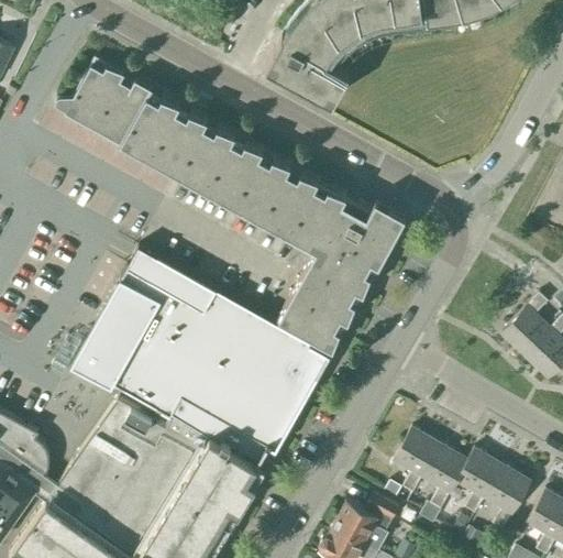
[(294,18),(282,35),(265,66),(332,102),(349,73),(335,65),(343,54),(354,44),(365,36),(378,31),(393,28),(453,20),(473,15),(492,9),(506,0),(311,0),(308,2),(294,18)]
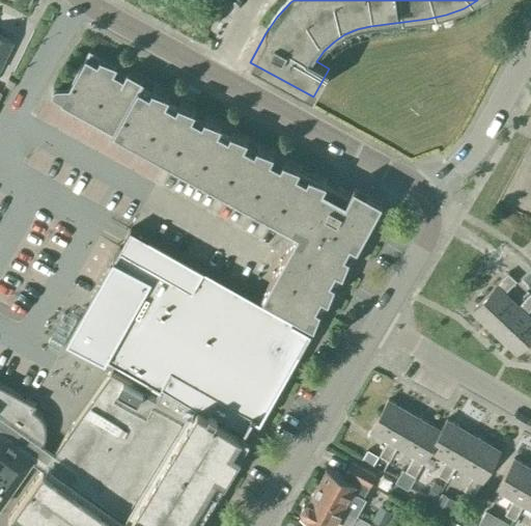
[(0,72),(12,46),(0,39),(0,72)]
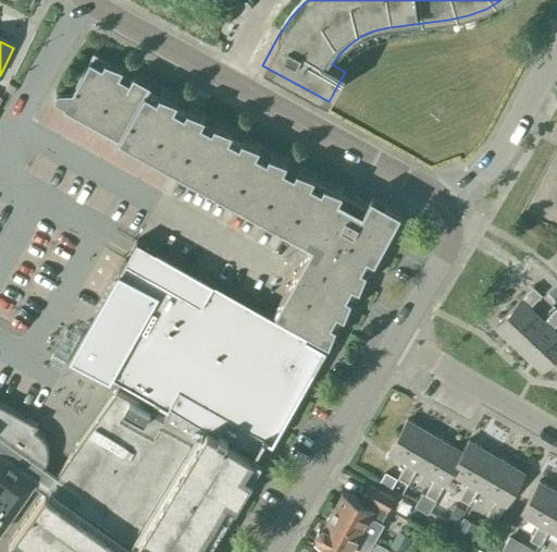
[(63,112),(311,248),(366,279),(385,243),(387,238),(388,233),(387,231),(387,225),(390,220),(94,57),(67,105),(65,103),(65,99),(62,96),(58,96),(54,99),(54,103),(57,107),(64,110),(63,112)]
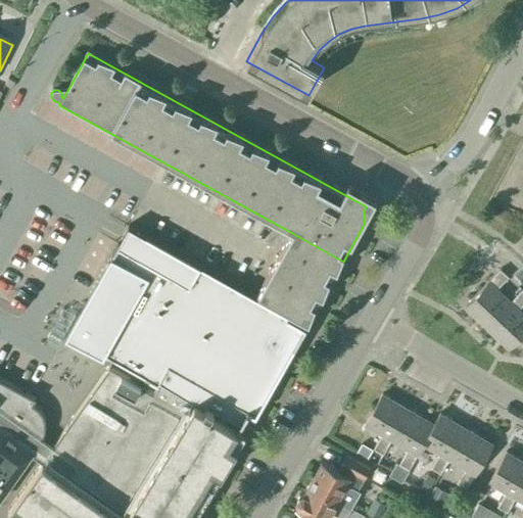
[(12,93),(15,86),(8,83),(5,89),(12,93)]
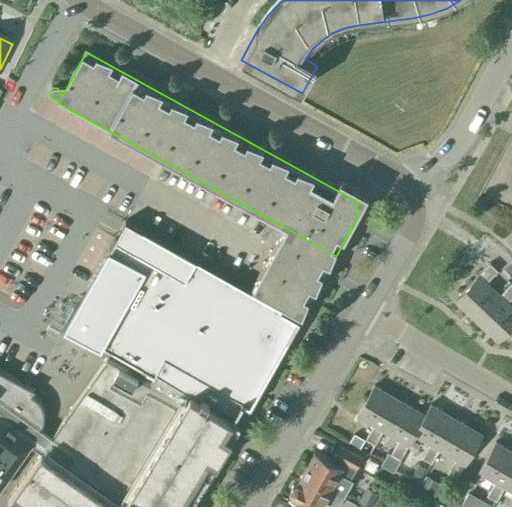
[(303,325),(125,225),(66,329),(142,372),(142,373),(154,380),(189,400),(190,399),(233,424),(243,407),(250,411),(303,325)]
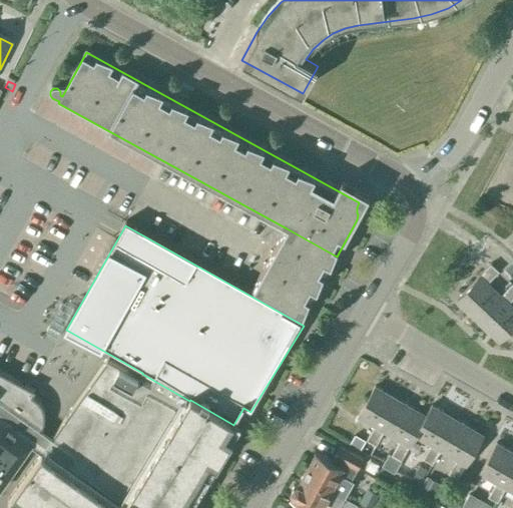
[(326,278),(337,257),(287,228),(276,249),(326,278)]
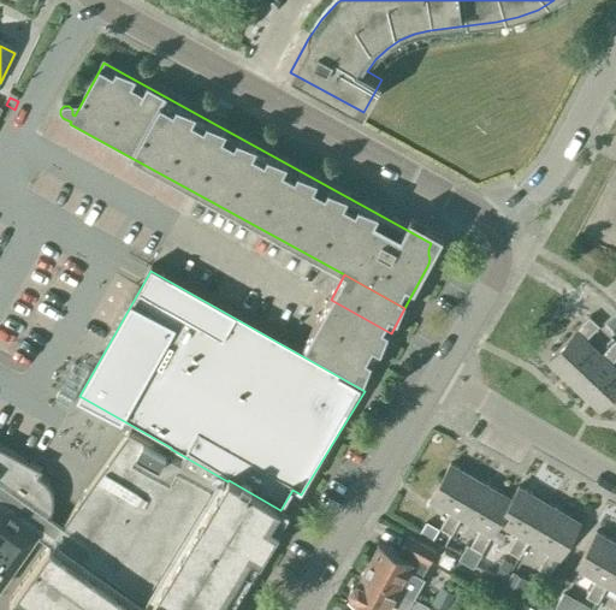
[(377,359),(391,333),(331,300),(317,325),(377,359)]
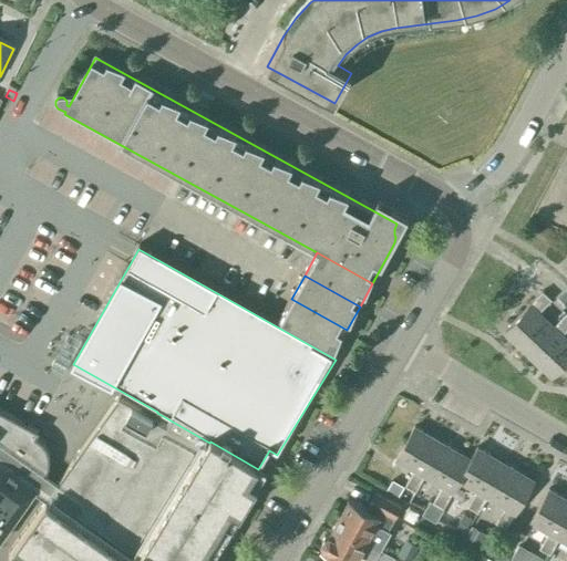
[(527,359),(554,332),(538,318),(550,304),(542,297),(504,336),(527,359)]
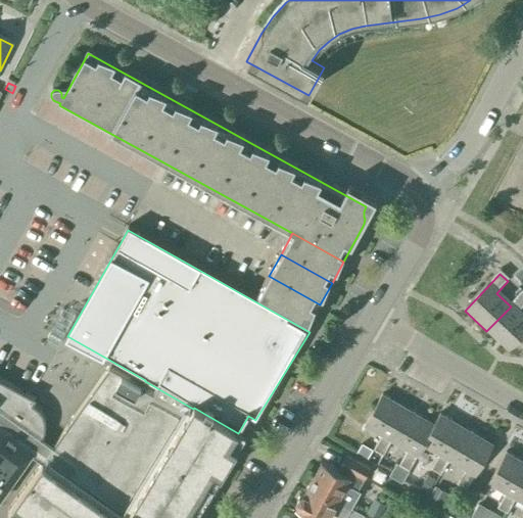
[(308,325),(320,304),(269,276),(257,297),(308,325)]
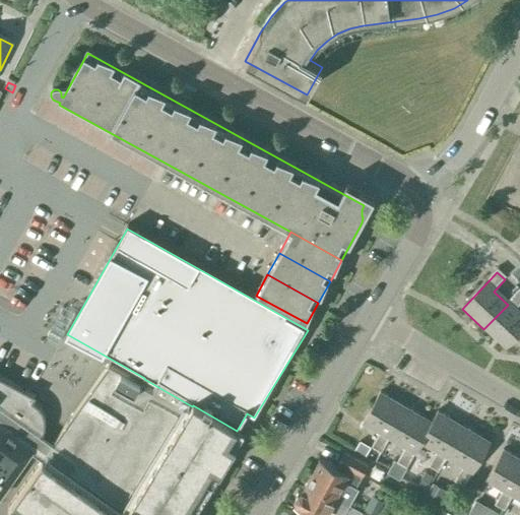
[(506,350),(519,333),(519,316),(516,312),(519,307),(519,294),(518,293),(508,305),(483,329),(506,350)]
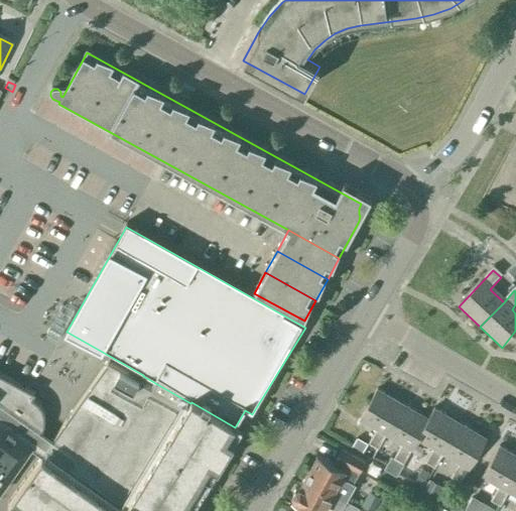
[(107,366),(8,506),(14,510),(194,510),(204,494),(203,494),(217,470),(218,471),(242,431),(235,427),(191,402),(190,403),(155,383),(151,390),(107,366)]
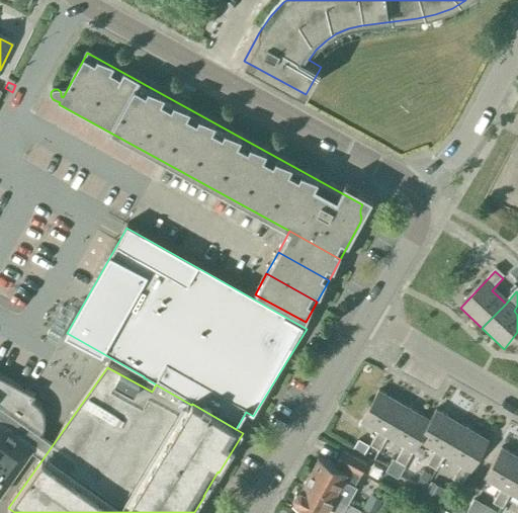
[(0,410),(15,388),(16,388),(0,378),(0,410)]
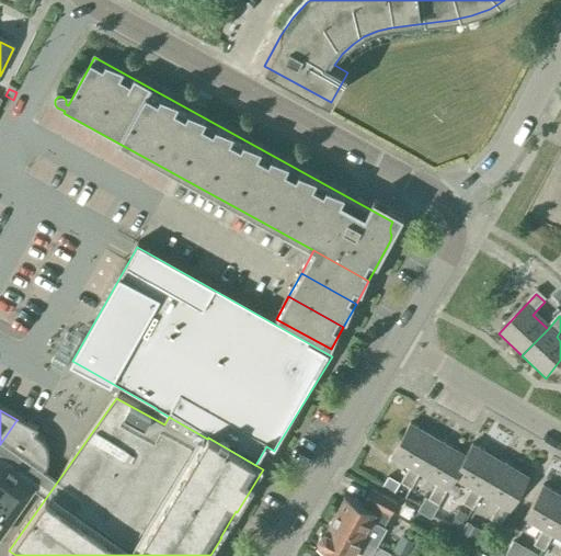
[(16,420),(0,444),(0,537),(44,476),(47,467),(48,458),(47,451),(42,443),(35,438),(38,432),(16,420)]
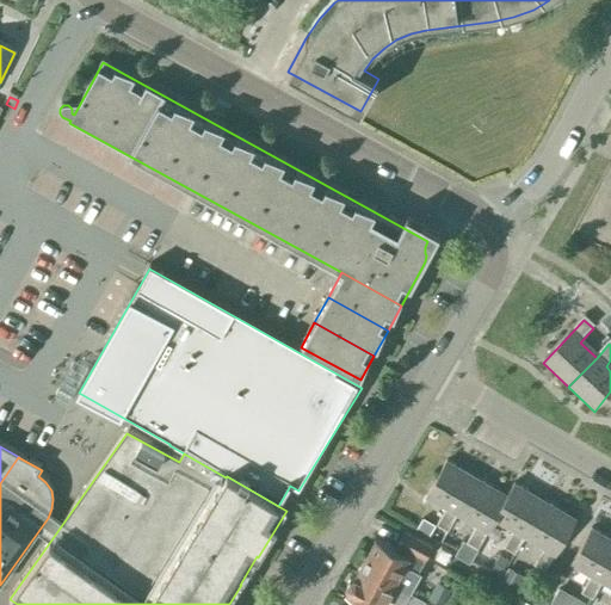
[(436,528),(436,529),(446,535),(456,518),(476,482),(446,464),(426,500),(445,512),(436,528)]
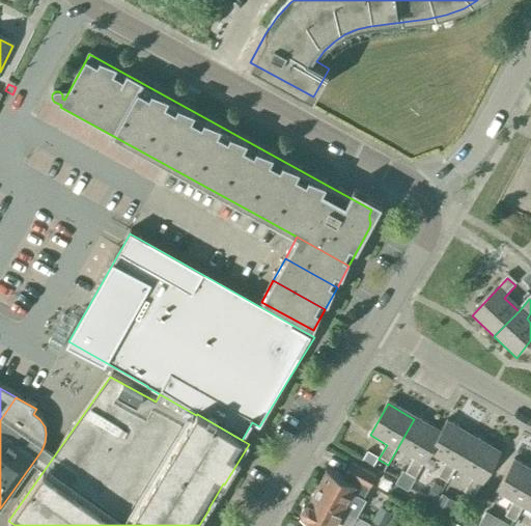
[(414,419),(396,450),(414,461),(404,475),(415,480),(429,457),(441,435),(414,419)]
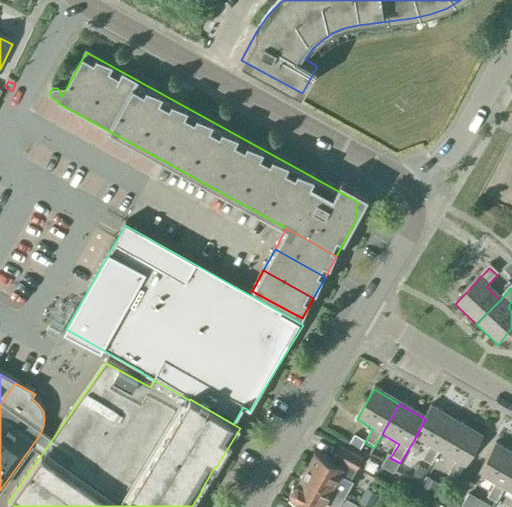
[(431,409),(425,419),(414,440),(429,449),(421,462),(431,467),(438,454),(456,423),(431,409)]
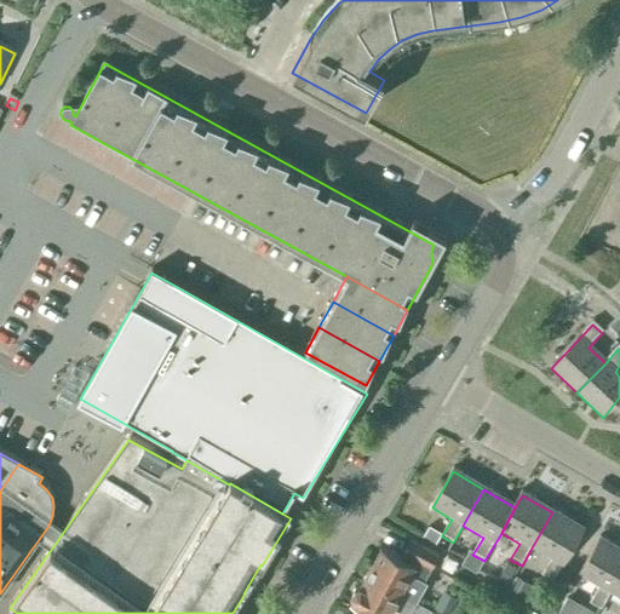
[(552,512),(530,550),(551,561),(541,578),(552,584),(584,531),(552,512)]
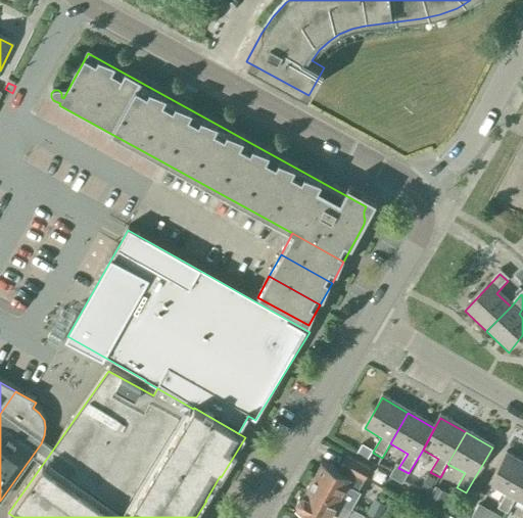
[(362,450),(358,457),(367,462),(371,455),(362,450)]
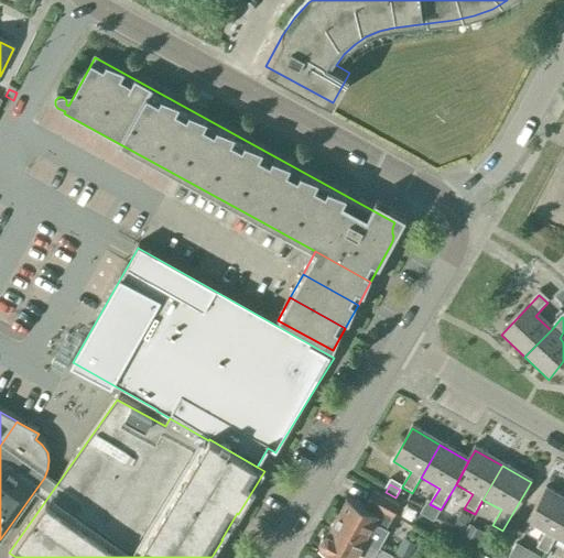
[(555,540),(563,524),(563,501),(545,491),(527,524),(544,535),(535,549),(546,556),(555,540)]
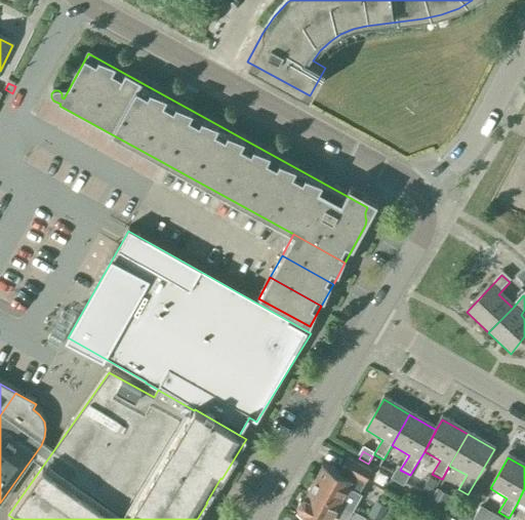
[(322,468),(310,491),(338,506),(347,490),(358,496),(364,485),(365,486),(371,475),(347,461),(337,477),(322,468)]
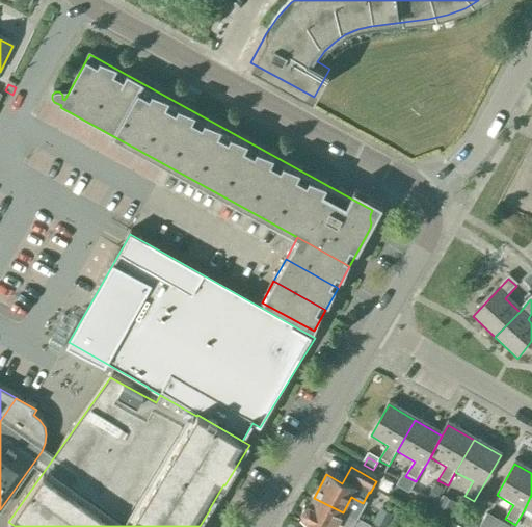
[(404,475),(398,485),(409,493),(416,481),(405,476),(404,475)]
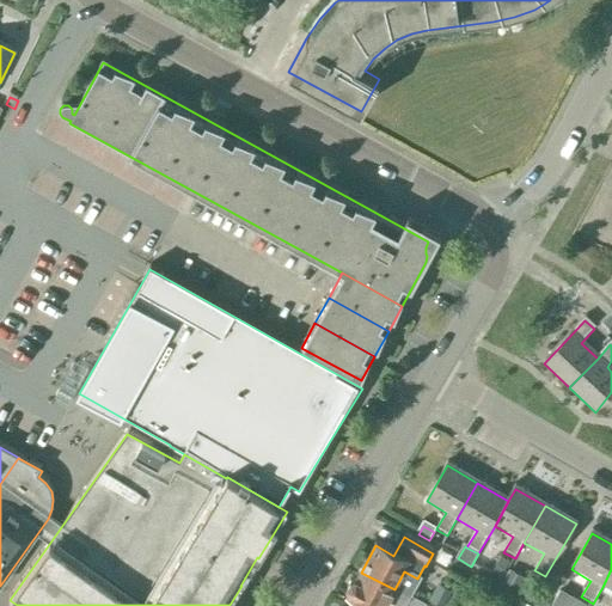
[(435,563),(446,569),(452,558),(441,552),(435,563)]
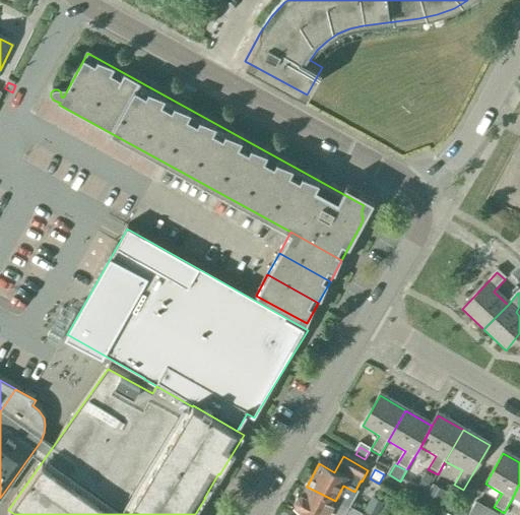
[(432,479),(425,475),(420,483),(429,486),(432,479)]
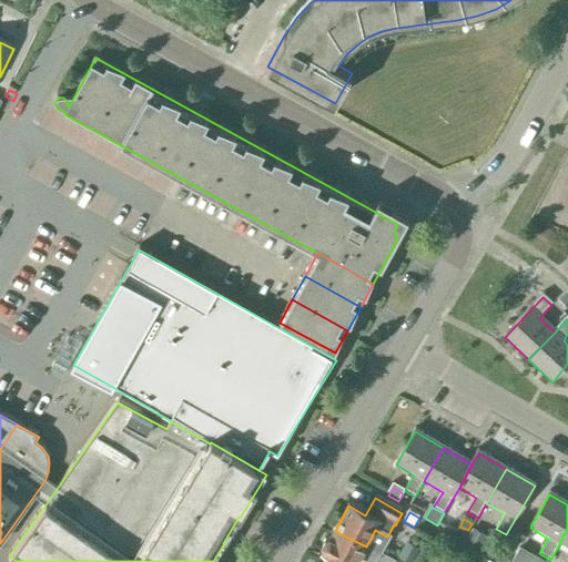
[(392,561),(366,547),(335,531),(330,540),(325,542),(322,548),(323,552),(322,555),(330,560),(328,561),(358,561),(359,560),(362,561),(392,561)]
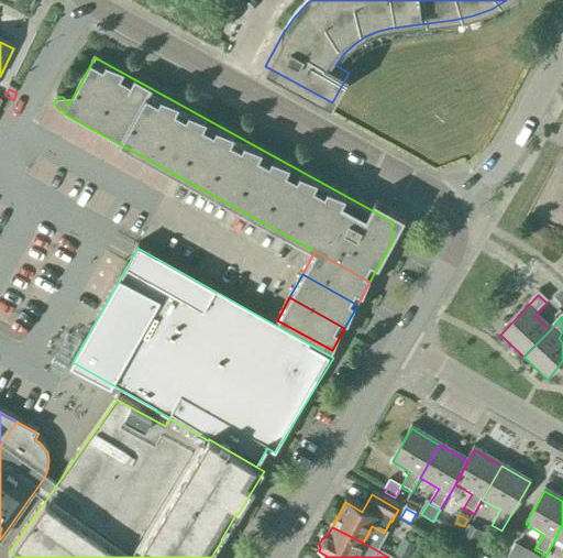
[(466,532),(463,537),(476,545),(479,539),(466,532)]
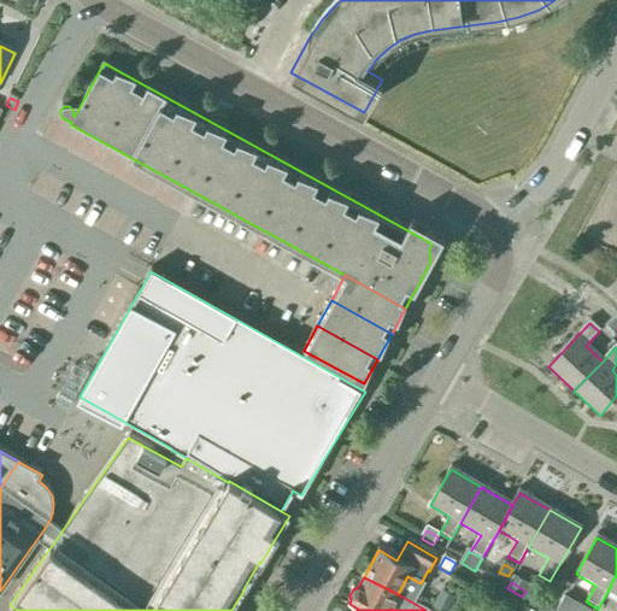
[(444,594),(435,610),(450,610),(454,600),(444,594)]
